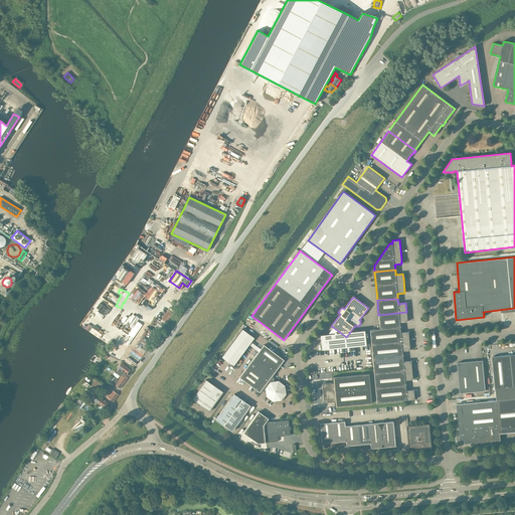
[(109,313),(118,317),(120,312),(112,308),(109,313)]
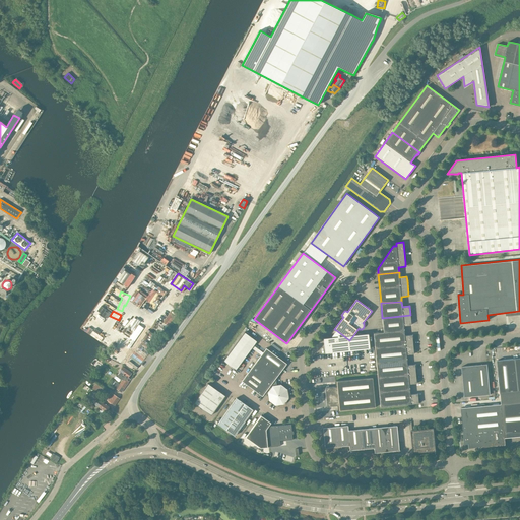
[(135,339),(143,322),(129,315),(122,328),(132,333),(130,337),(129,336),(123,349),(128,352),(135,339)]
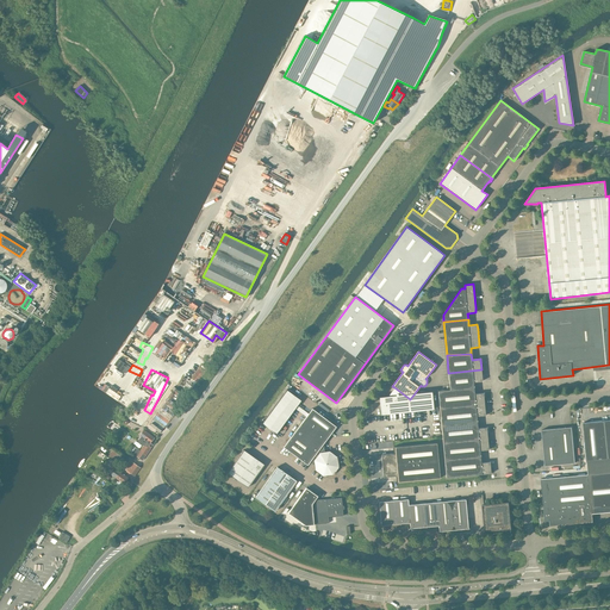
[(483,381),(481,375),(481,369),(448,373),(450,390),(474,387),(473,381),(483,381)]
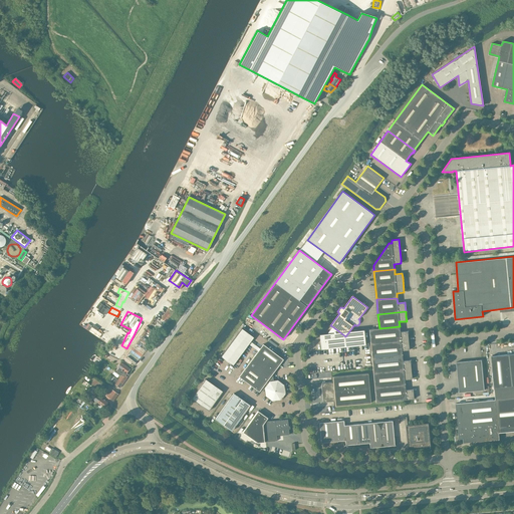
[(363,330),(349,331),(345,336),(332,326),(327,333),(319,334),(321,349),(365,344),(363,330)]
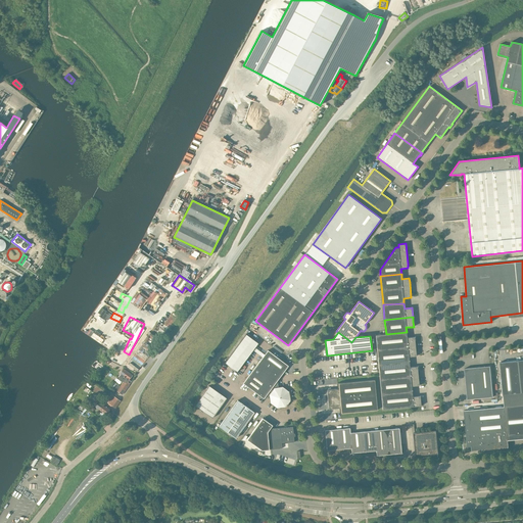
[(416,346),(415,341),(415,337),(407,337),(407,332),(386,334),(376,335),(377,350),(416,346)]
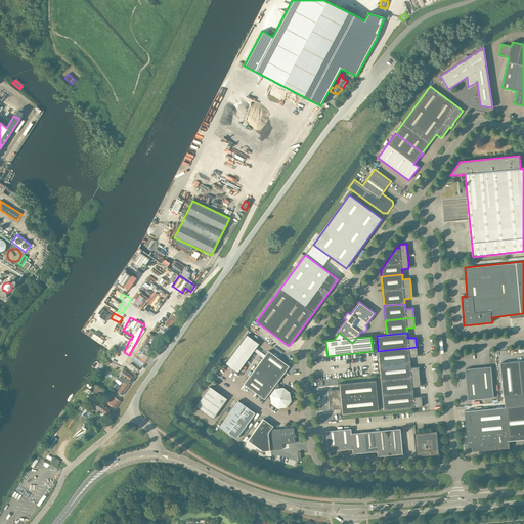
[(237,373),(259,344),(246,335),(225,363),(237,373)]
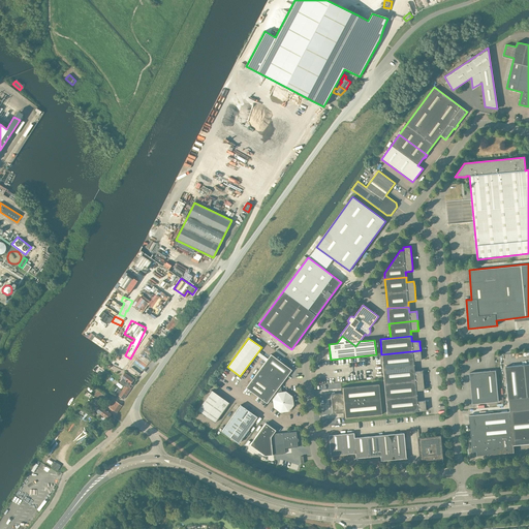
[(421,361),(421,355),(421,350),(381,354),(382,369),(414,366),(413,361),(421,361)]
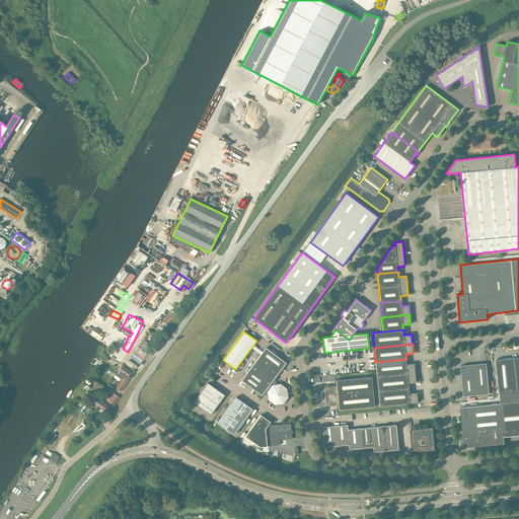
[(275,377),(286,363),(266,348),(243,377),(241,380),(262,395),(268,394),(268,400),(275,405),(283,403),(288,397),(287,389),(280,384),(276,384),(275,377)]
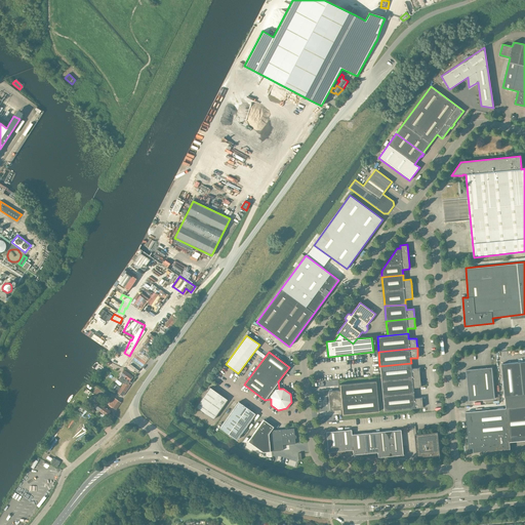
[(137,355),(129,363),(138,372),(147,363),(137,355)]
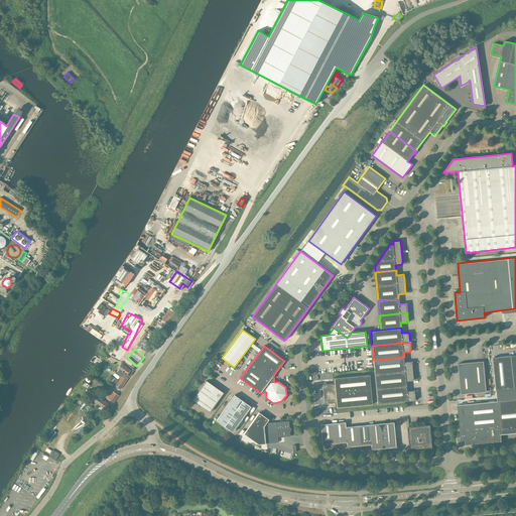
[(515,355),(493,358),(497,390),(515,388),(515,355)]
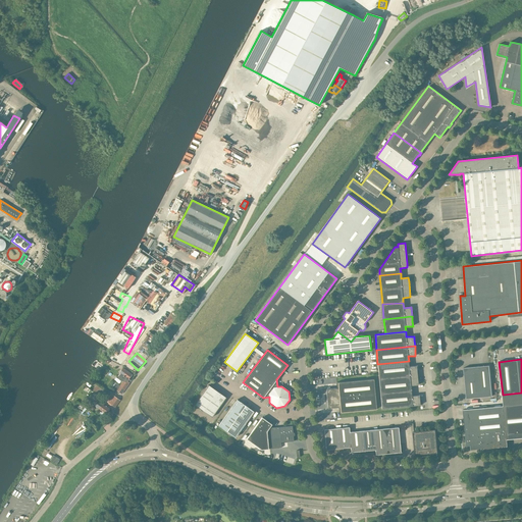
[(409,366),(409,361),(377,364),(379,379),(417,375),(416,366),(409,366)]
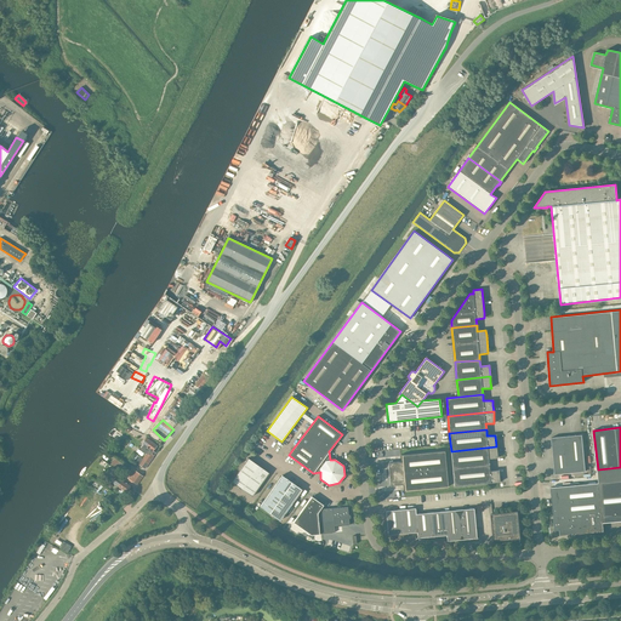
[(552,438),(556,474),(586,472),(582,434),(552,438)]
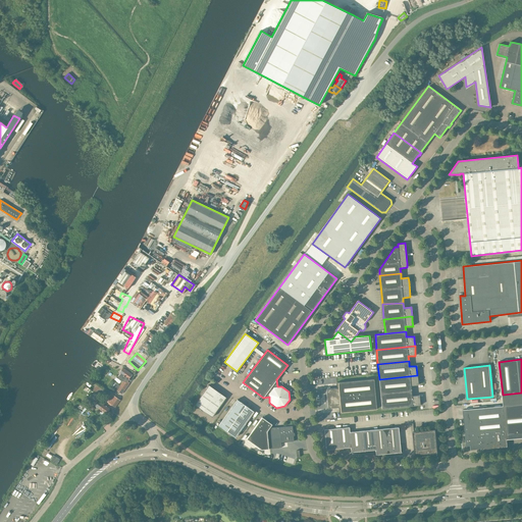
[(114,388),(121,394),(128,384),(126,383),(129,379),(128,379),(132,374),(123,368),(119,373),(121,374),(118,377),(123,381),(120,384),(118,383),(114,388)]
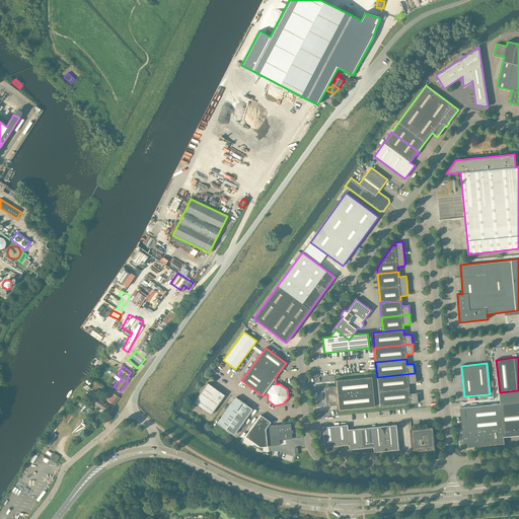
[(416,382),(416,378),(415,373),(377,377),(378,391),(409,388),(409,383),(416,382)]
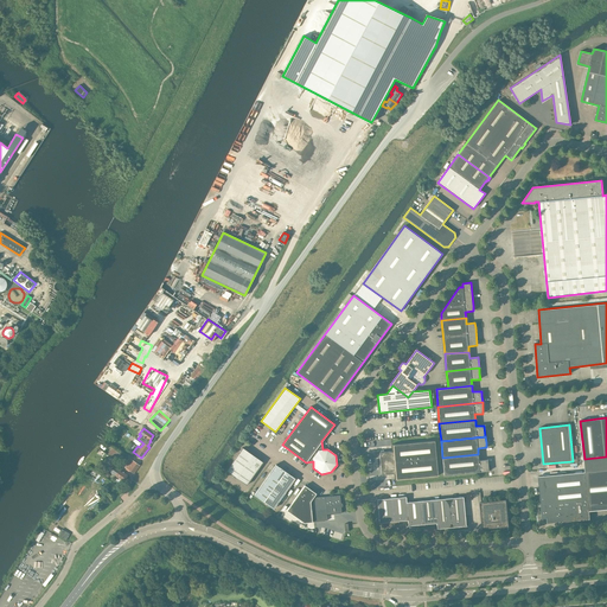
[(435,441),(393,445),(394,451),(379,452),(382,474),(396,473),(396,479),(438,475),(435,441)]
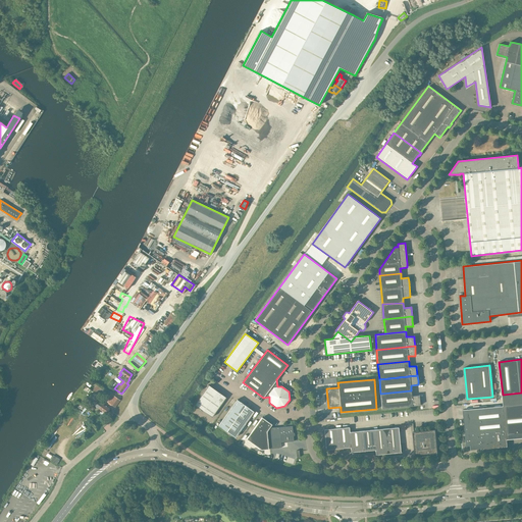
[(226,398),(209,384),(195,405),(212,417),(226,398)]
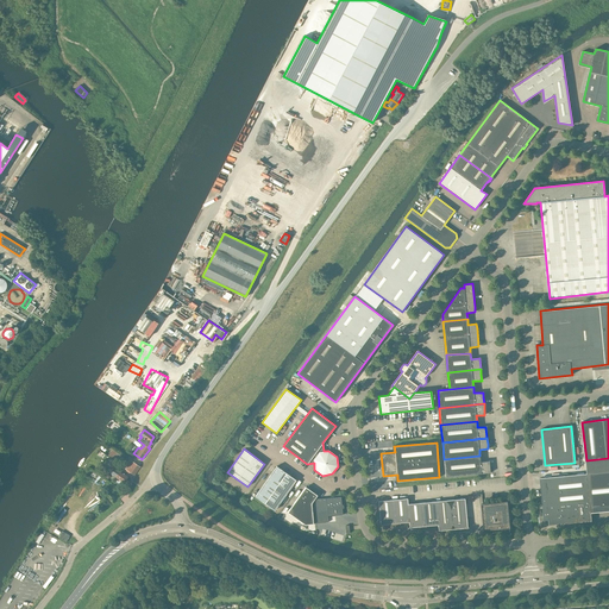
[(481,462),(479,456),(444,459),(445,477),(490,472),(489,462),(481,462)]
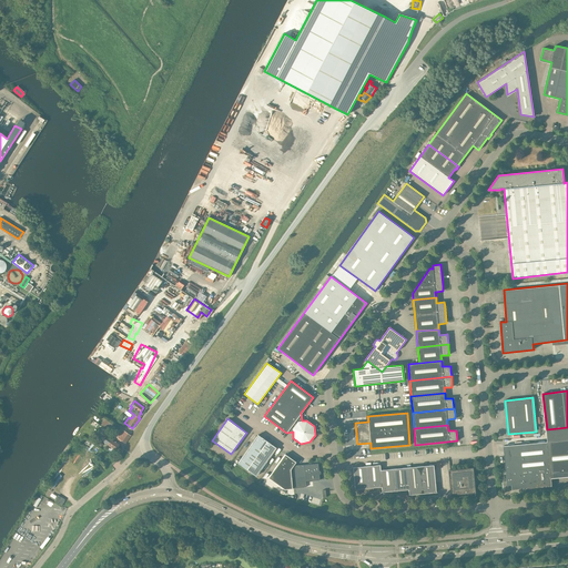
[(567,427),(547,429),(547,437),(548,442),(567,439),(567,427)]
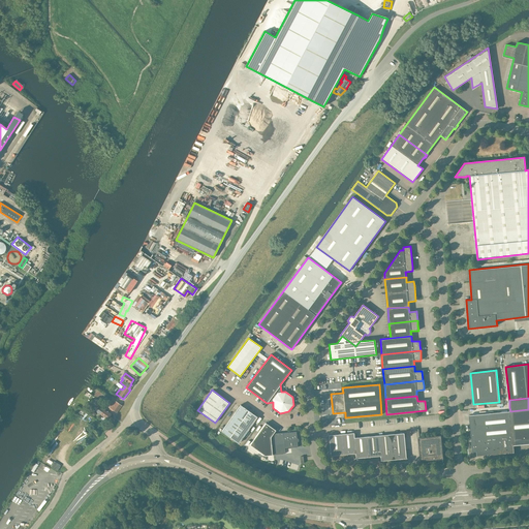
[(117,412),(122,406),(114,400),(109,407),(117,412)]
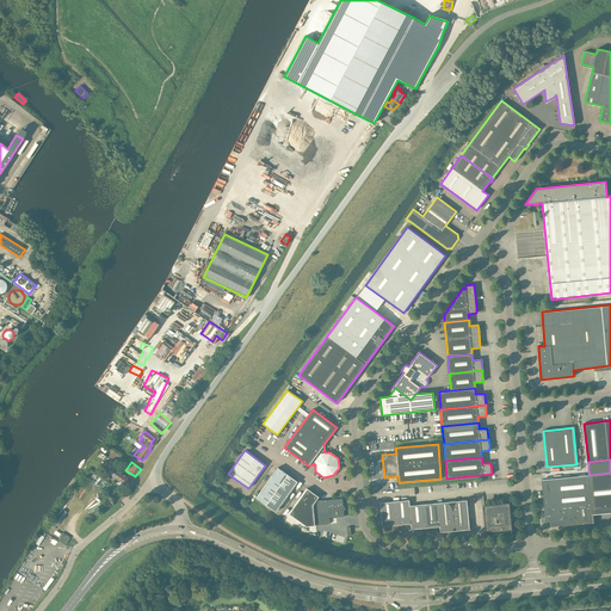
[(277,468),(255,498),(276,512),(297,481),(277,468)]
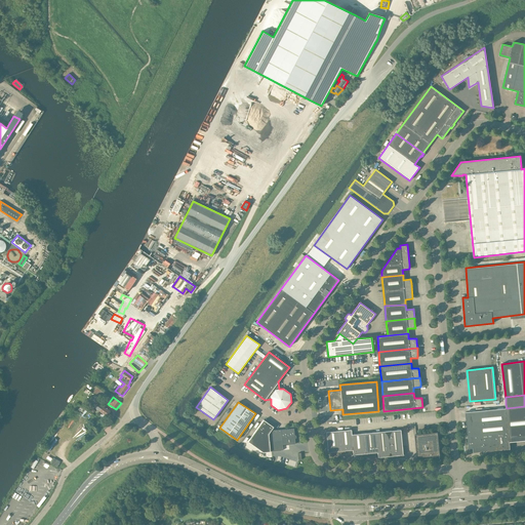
[(107,416),(111,410),(99,403),(97,406),(101,409),(99,411),(107,416)]
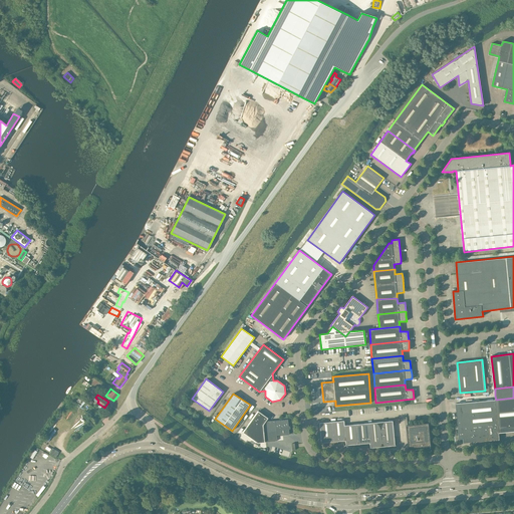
[(513,398),(496,400),(456,404),(459,439),(463,439),(464,443),(479,442),(479,443),(485,442),(485,441),(500,440),(499,433),(513,431),(513,398)]
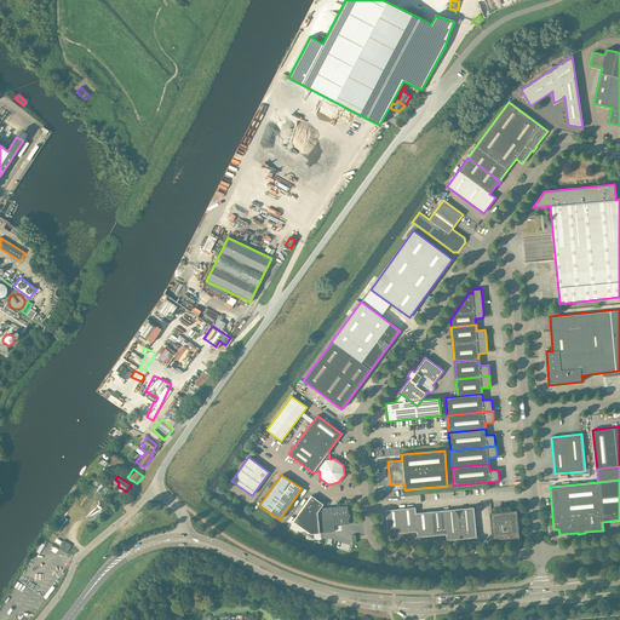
[(72,514),(78,518),(92,499),(86,494),(72,514)]
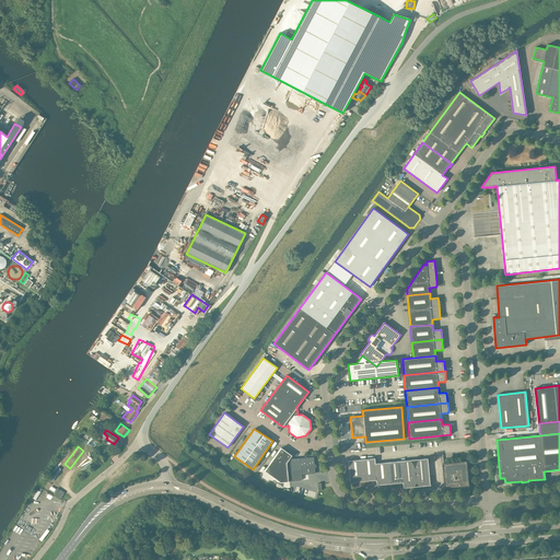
[(314,464),(314,457),(300,458),(289,459),(292,455),(281,447),(265,470),(280,482),(289,481),(302,480),(301,475),(315,474),(314,468),(316,467),(316,465),(315,464),(314,464)]
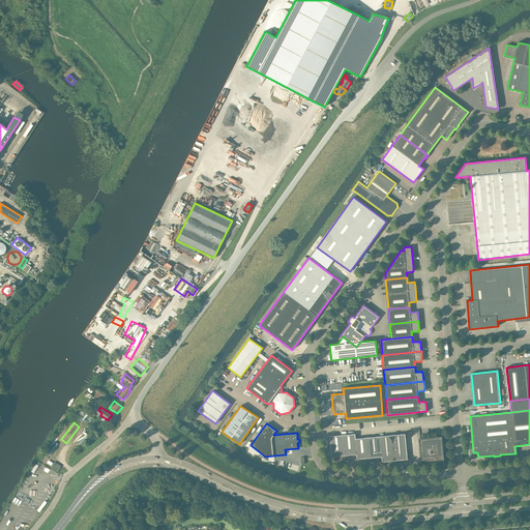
[(356,453),(354,439),(355,439),(354,434),(329,436),(331,457),(340,455),(340,459),(349,459),(348,454),(356,453)]
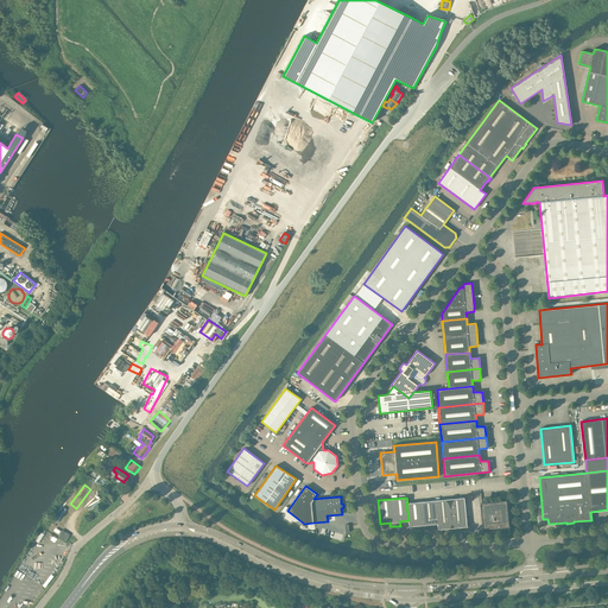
[(435,500),(437,524),(438,530),(448,529),(448,532),(457,532),(457,527),(467,526),(464,498),(435,500)]
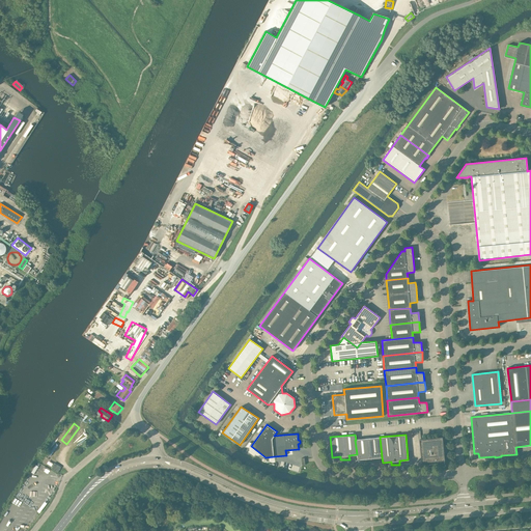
[(380,437),(356,440),(355,440),(357,454),(357,459),(365,459),(366,463),(374,462),(374,458),(382,457),(380,437)]
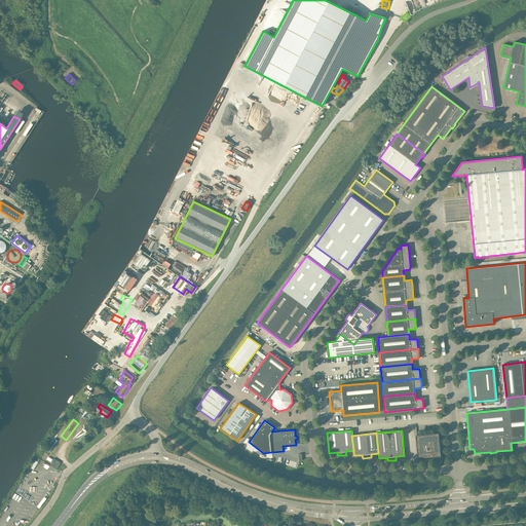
[(440,441),(439,433),(416,436),(418,458),(425,457),(425,458),(434,458),(434,456),(441,456),(441,448),(442,448),(442,441),(440,441)]
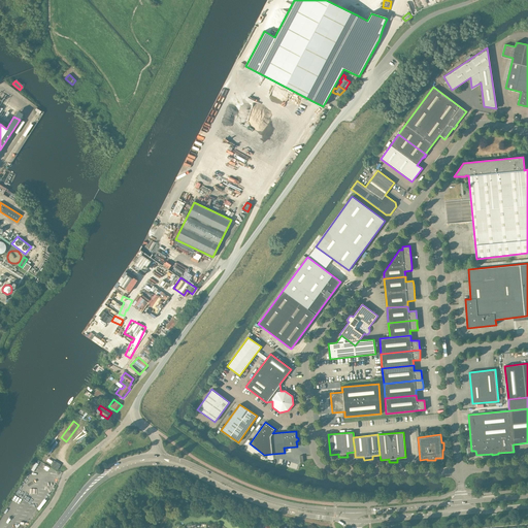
[(61,464),(54,460),(51,466),(58,470),(61,464)]
